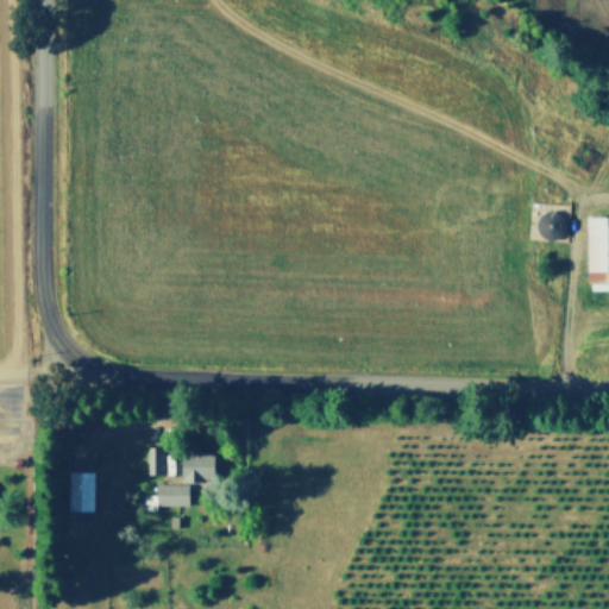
[(553,242),(566,218),(545,206),(532,230),(553,242)]
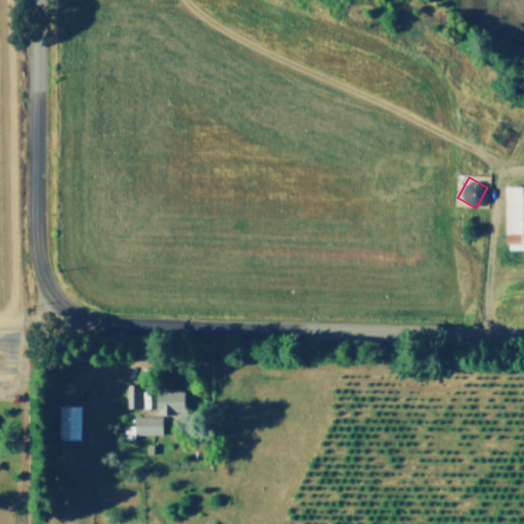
[(523,243),(509,244),(508,187),(523,186),(523,243)]
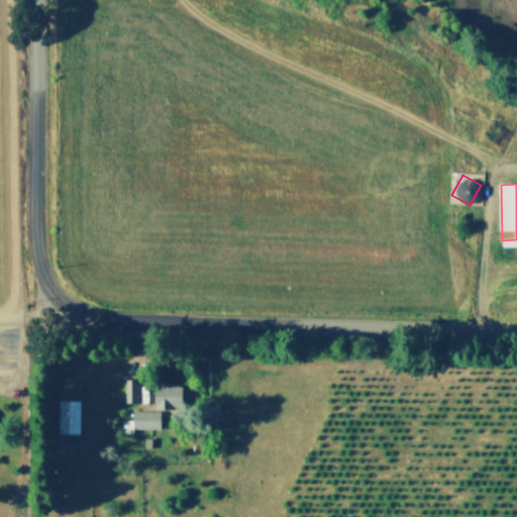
[(127,381),(138,381),(137,404),(126,404),(127,381)]
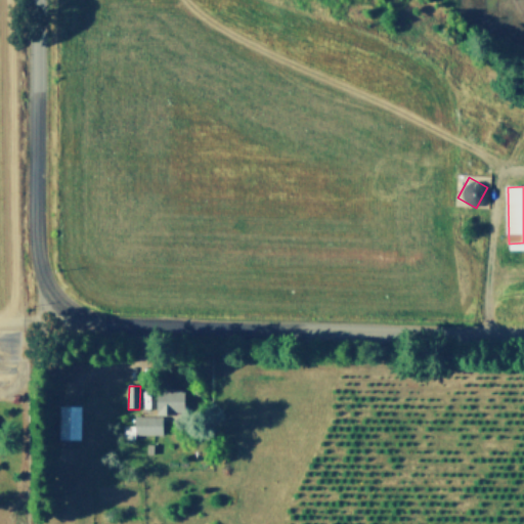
[(178,413),(178,416),(159,416),(159,412),(158,412),(158,391),(169,391),(169,389),(176,389),(176,391),(186,391),(186,413),(178,413)]
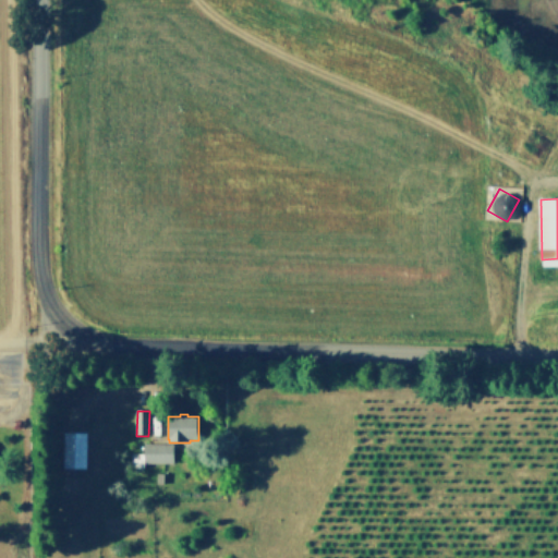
[(89,434),(89,471),(64,471),(64,434),(89,434)]
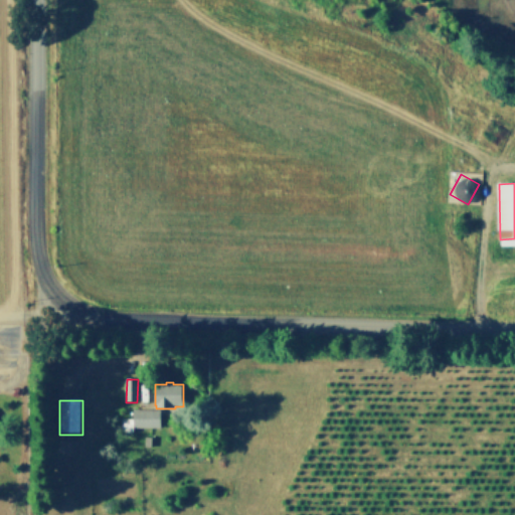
[(135,427),(135,410),(162,410),(162,428),(135,427)]
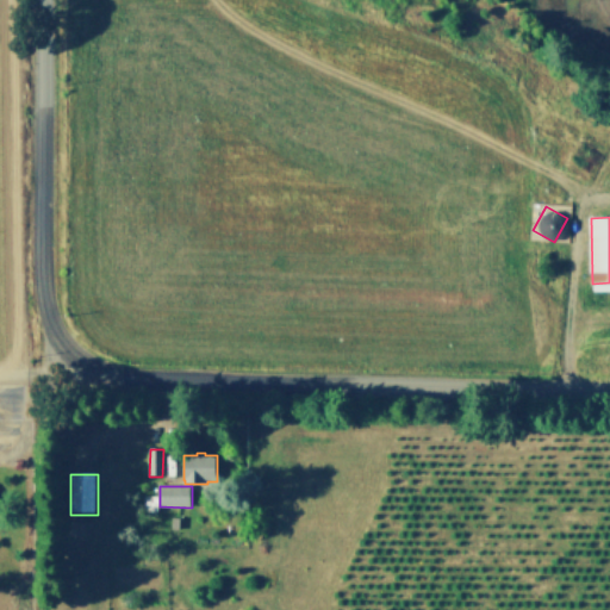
[(147,497),(159,497),(159,515),(147,515),(147,497)]
